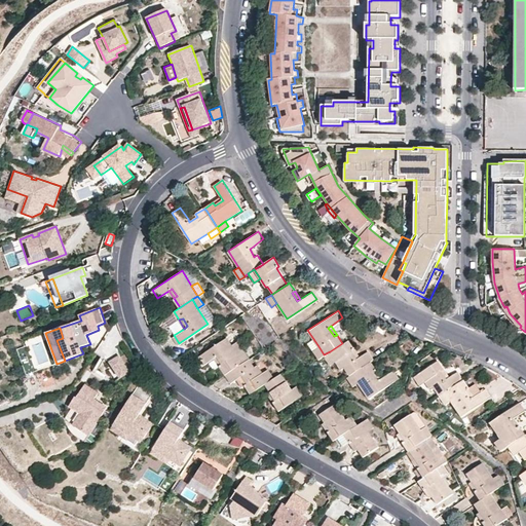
[(225,373),(228,372),(242,362),(237,352),(227,337),(197,357),(202,365),(214,358),(217,355),(222,364),(219,365),(225,373)]
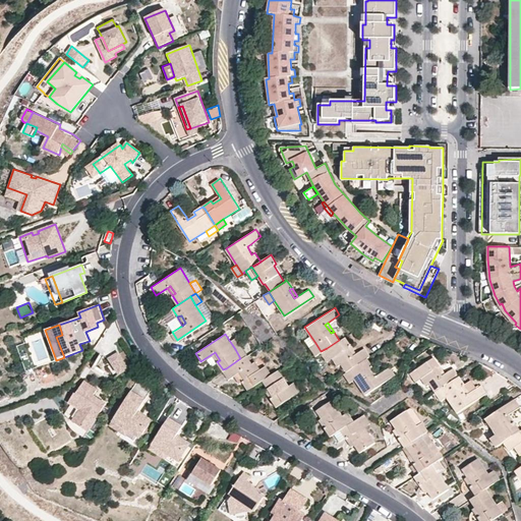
[(345,336),(342,338),(339,340),(336,342),(327,348),(333,357),(338,365),(341,363),(346,371),(348,369),(363,359),(366,357),(369,355),(364,347),(355,352),(352,354),(348,347),(351,345),(345,336)]
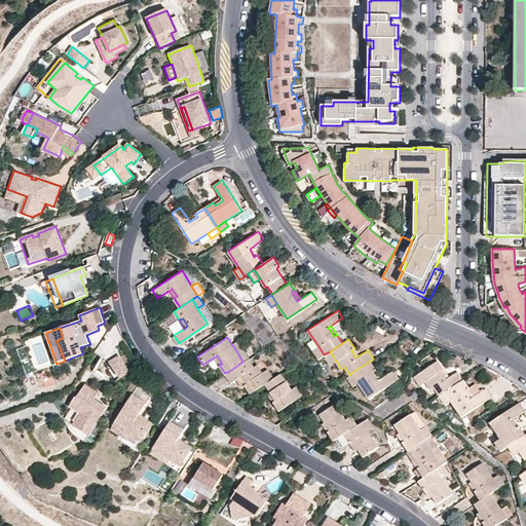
[(106,348),(101,344),(95,353),(104,359),(110,364),(120,378),(128,373),(118,358),(117,349),(106,348)]
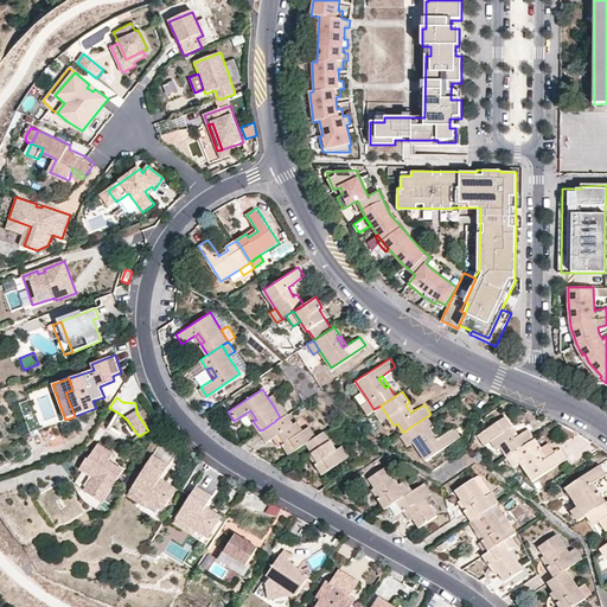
[(360,403),(368,414),(374,409),(368,400),(360,403)]
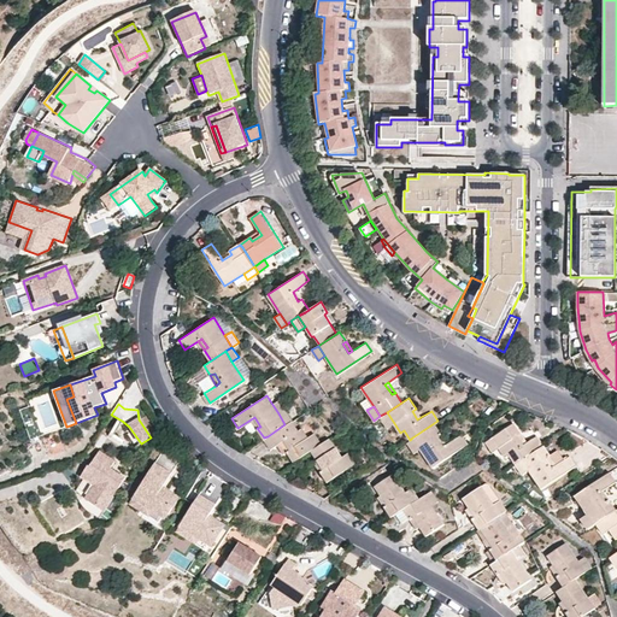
[(285,424),(292,419),(285,410),(278,413),(285,424)]
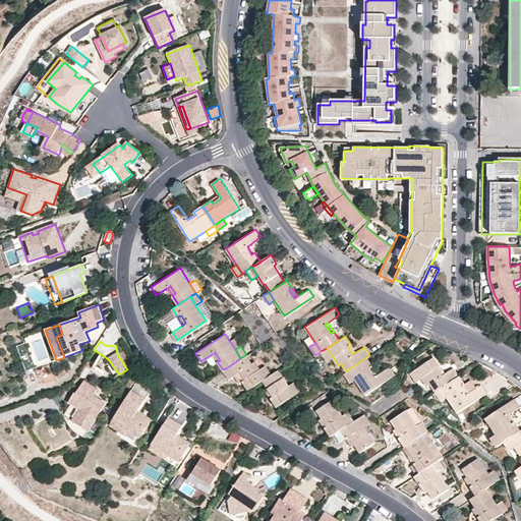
[(327,348),(321,351),(327,360),(333,357),(327,348)]
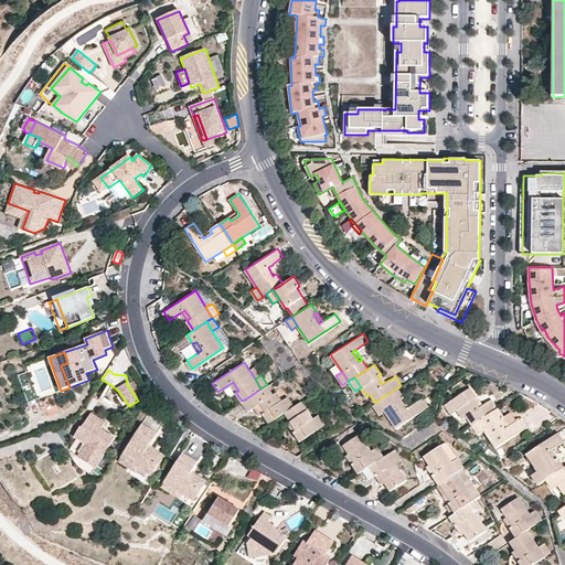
[(268,422),(272,419),(285,411),(288,408),(283,400),(276,391),(273,393),(267,384),(260,388),(245,400),(242,401),(247,411),(253,407),(260,402),(266,412),(263,414),(268,422)]
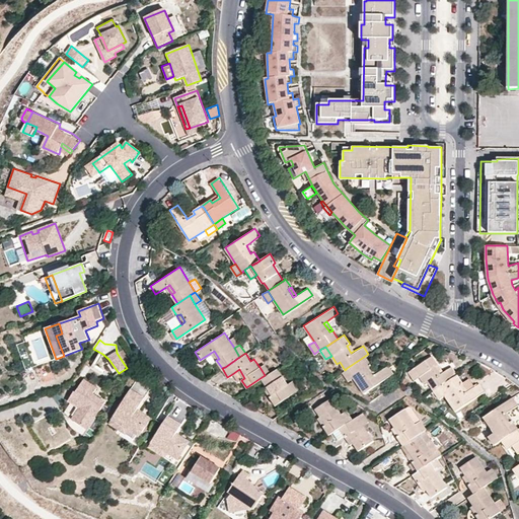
[(365,356),(362,358),(347,368),(353,377),(362,392),(392,372),(387,365),(376,372),(373,374),(368,367),(371,365),(365,356)]
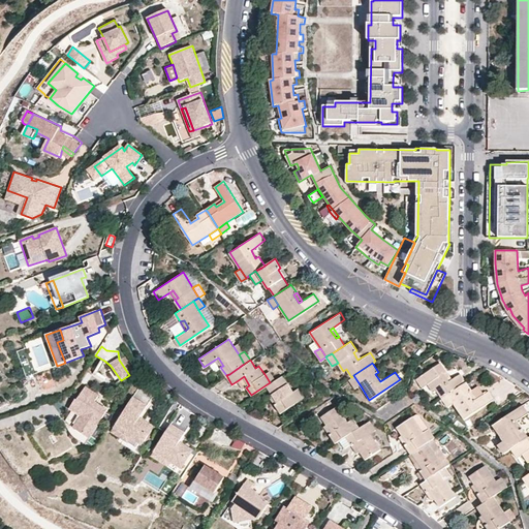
[(434,386),(442,399),(447,395),(463,384),(466,382),(460,374),(452,379),(448,381),(443,374),(437,365),(422,375),(429,384),(431,389),(434,386)]
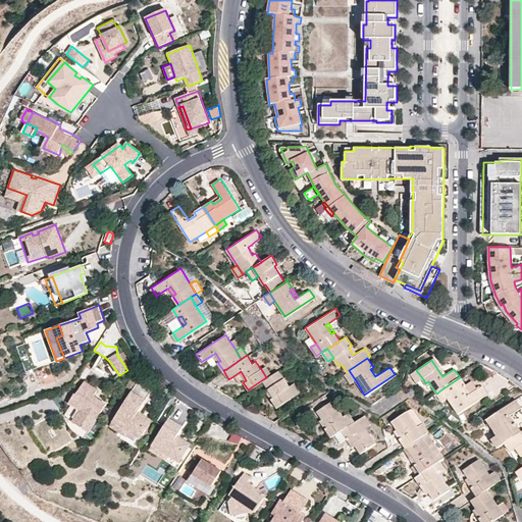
[(266,377),(271,374),(266,365),(261,369),(266,377)]
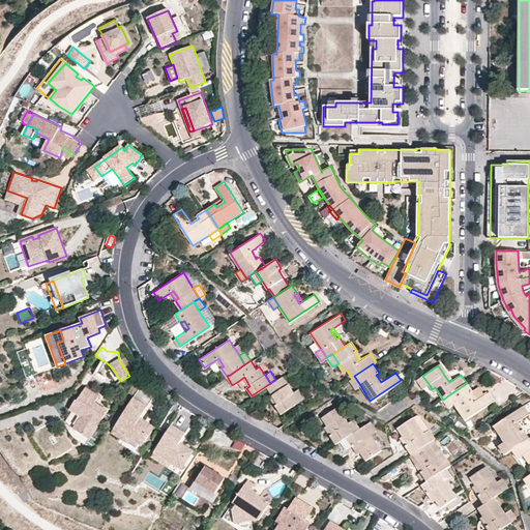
[(379,373),(376,375),(381,382),(384,380),(379,373)]
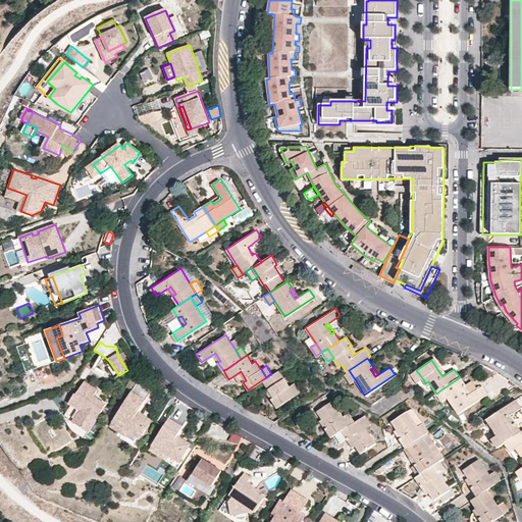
[(289,385),(278,369),(271,374),(266,377),(263,379),(268,387),(273,396),(270,398),(276,406),(295,395),(289,385)]
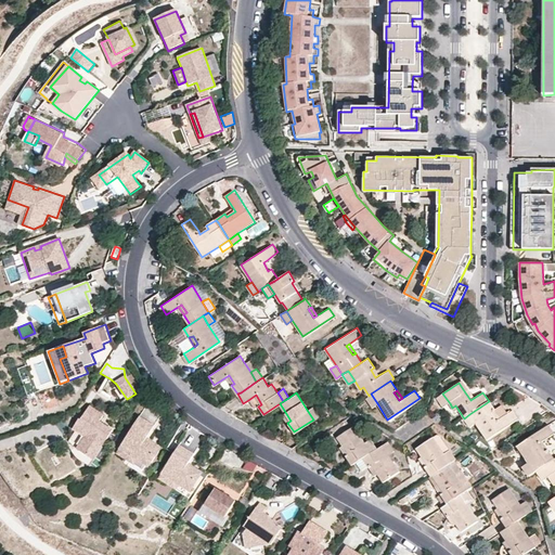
[(369,396),(365,398),(371,407),(377,403),(371,394),(369,396)]
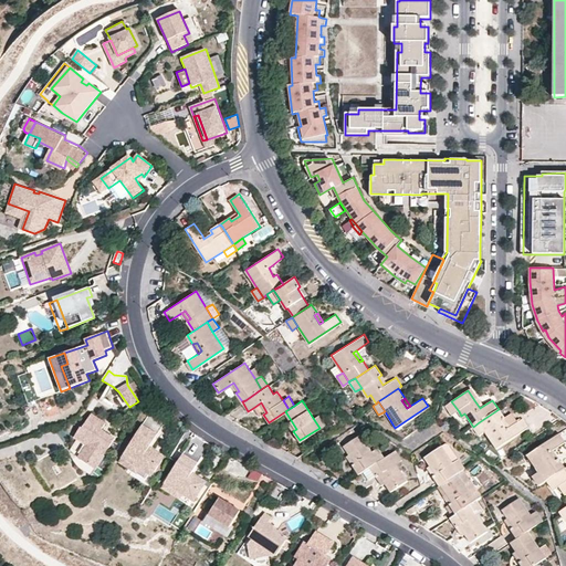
[(453,416),(459,411),(451,401),(446,405),(453,416)]
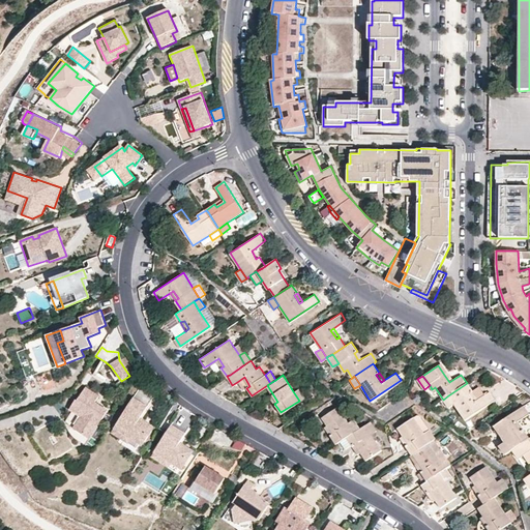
[(237,382),(242,390),(246,388),(249,386),(244,377),(237,382)]
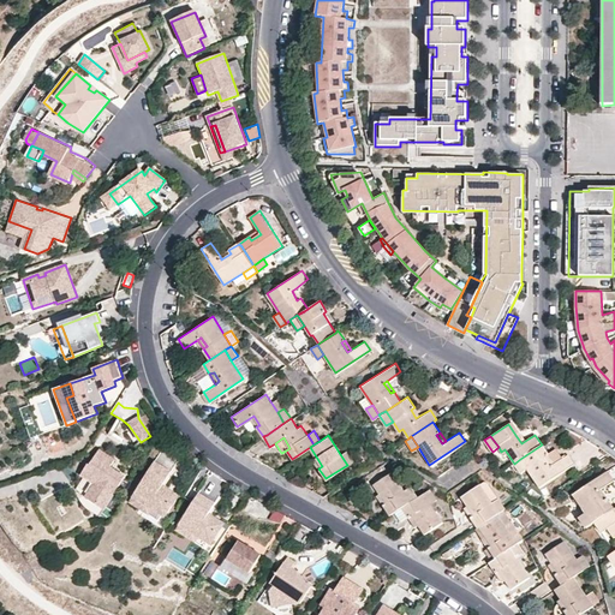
[(542,445),(538,447),(520,459),(527,469),(539,488),(574,464),(567,455),(563,458),(554,464),(550,466),(544,457),(549,454),(542,445)]
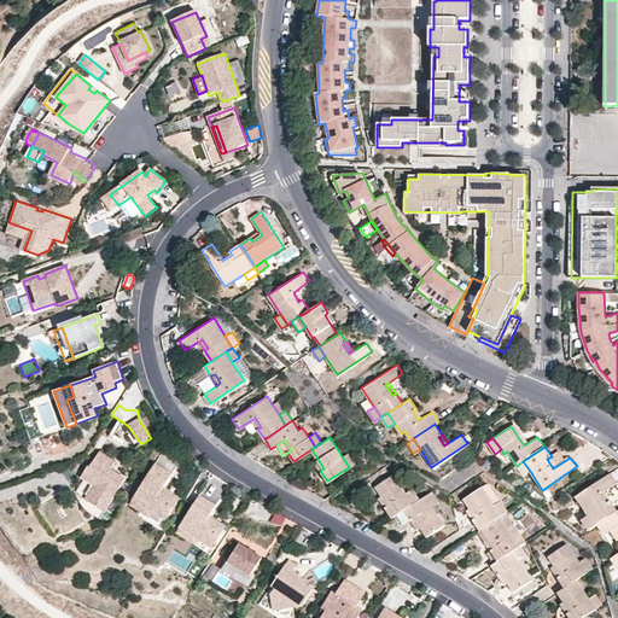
[(557,466),(566,460),(560,450),(552,456),(557,466)]
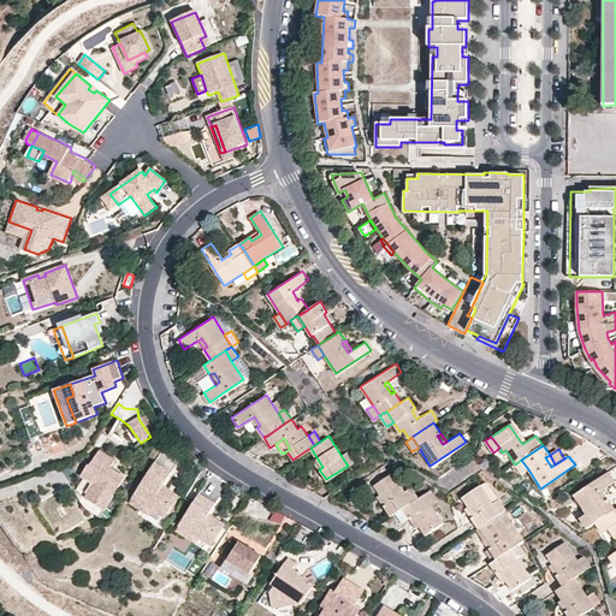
[(110,469),(114,461),(99,451),(89,467),(87,466),(81,477),(94,485),(86,499),(98,507),(100,503),(107,501),(108,503),(124,478),(110,469)]
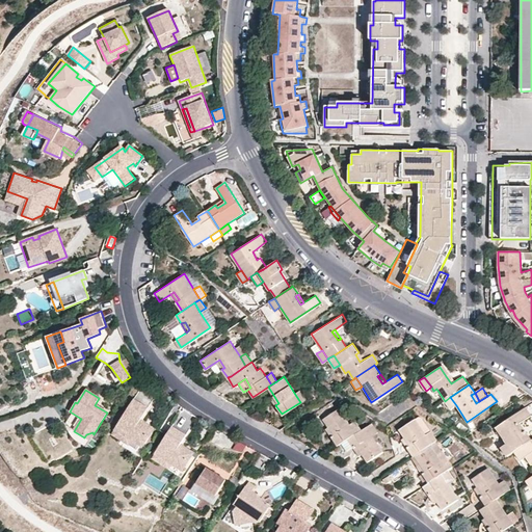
[(299,390),(294,393),(300,402),(306,398),(299,390)]
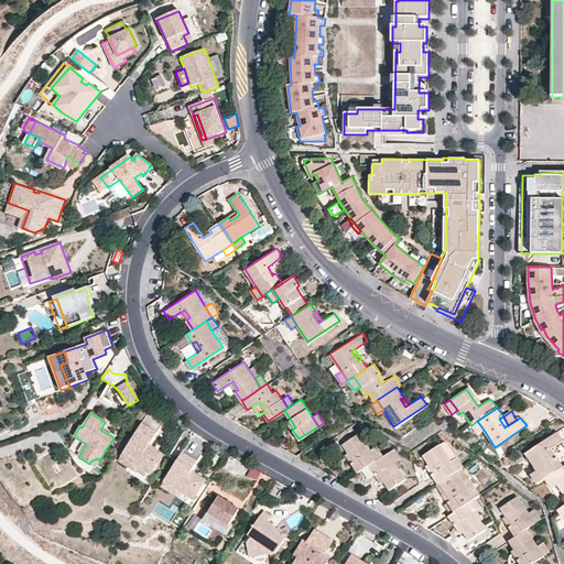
[(503,416),(499,419),(505,427),(508,425),(503,416)]
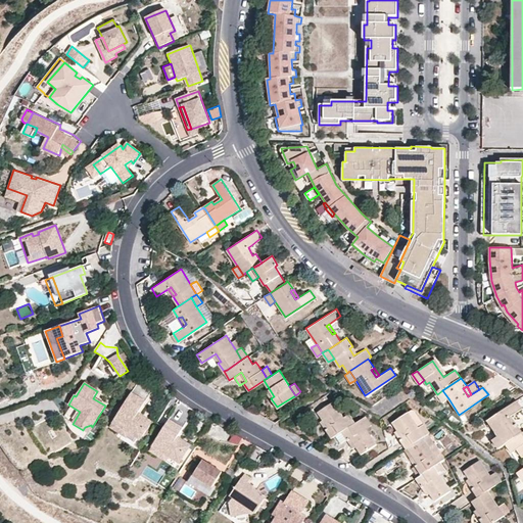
[(442,390),(437,394),(442,402),(448,398),(442,390)]
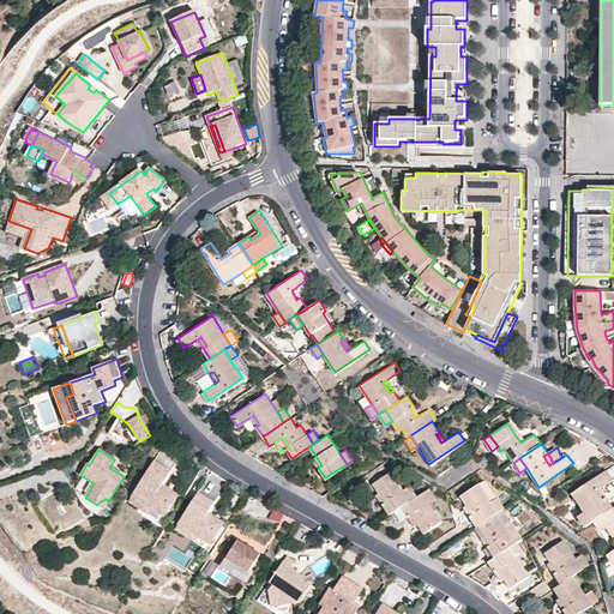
[(161,488),(172,471),(155,462),(130,503),(139,509),(144,501),(154,507),(163,513),(174,497),(161,488)]
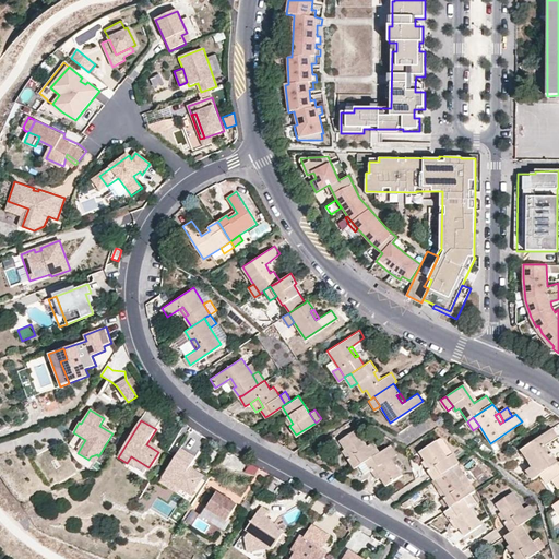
[(533,467),(538,475),(540,474),(546,471),(555,464),(549,455),(544,448),(547,444),(558,437),(552,428),(521,450),(533,467)]
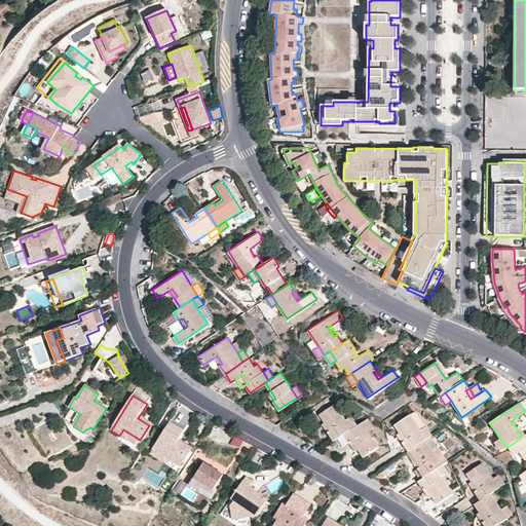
[(328,431),(334,442),(344,435),(352,429),(346,420),(336,405),(321,415),(326,423),(331,430),(328,431)]
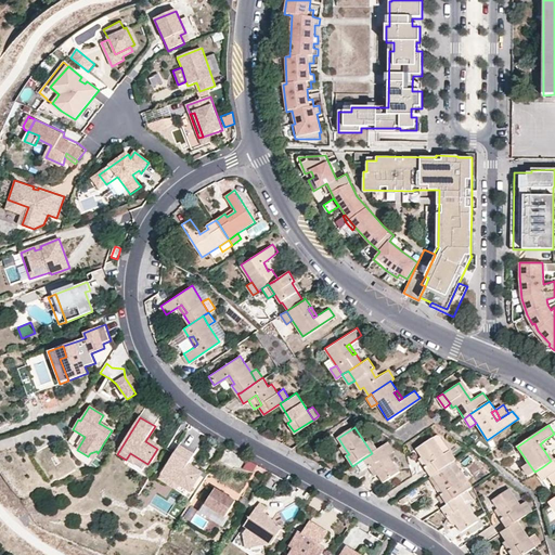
[(449,464),(451,463),(444,454),(434,437),(416,448),(422,456),(427,465),(425,467),(431,477),(433,476),(449,464)]
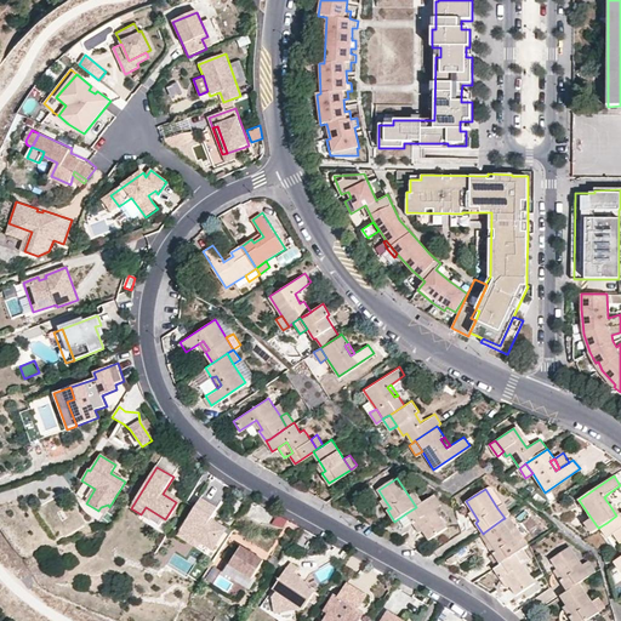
[(409,496),(416,507),(423,502),(415,491),(409,496)]
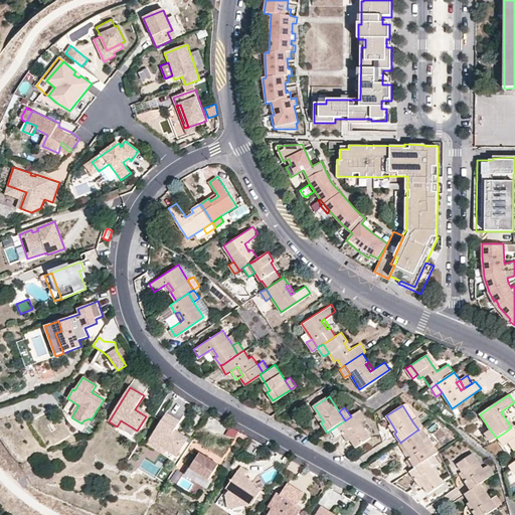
[(360,409),(355,413),(361,422),(366,418),(360,409)]
